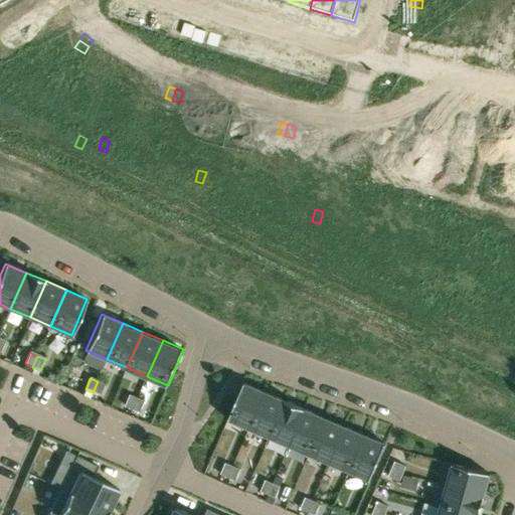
[(98,381),(93,392),(100,395),(105,384),(98,381)]
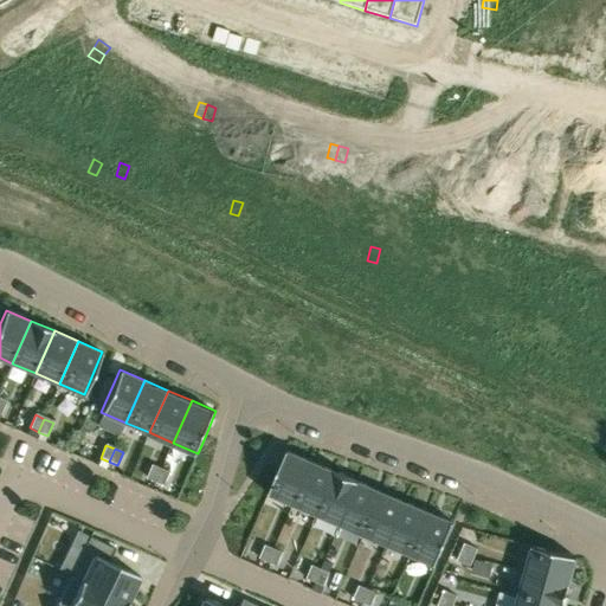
[(288,450),(269,492),(294,503),(313,461),(288,450)]
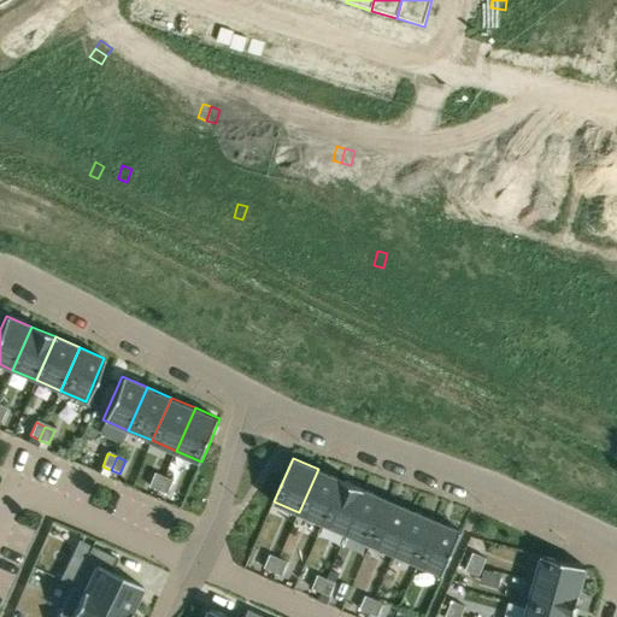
[(318,469),(299,512),(323,522),(342,479),(318,469)]
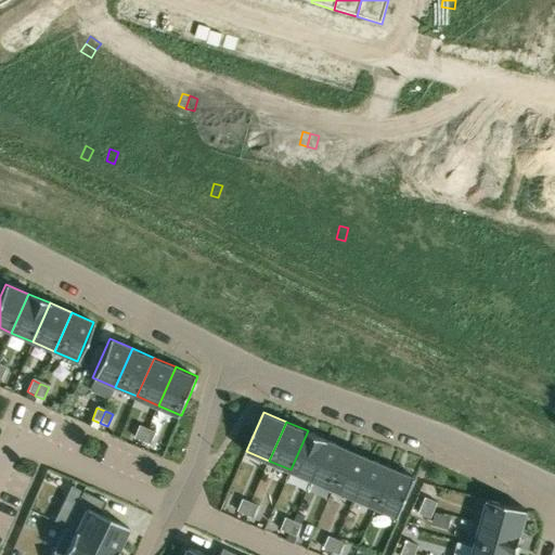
[(140,426),(134,438),(143,441),(147,429),(140,426)]
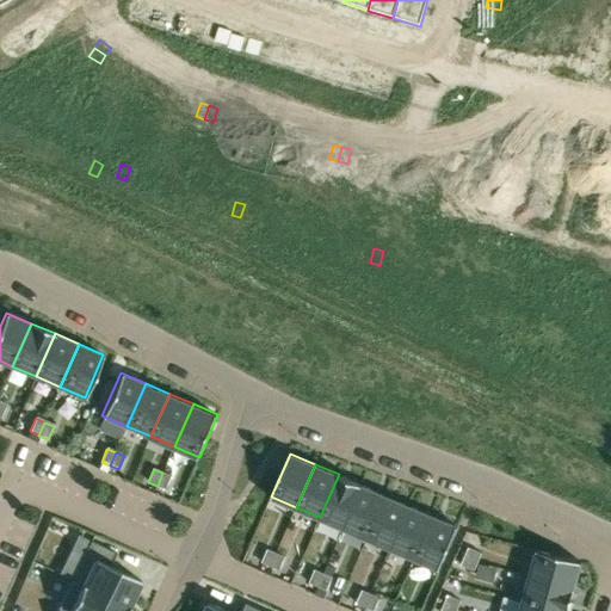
[(162,473),(158,486),(166,491),(172,477),(162,473)]
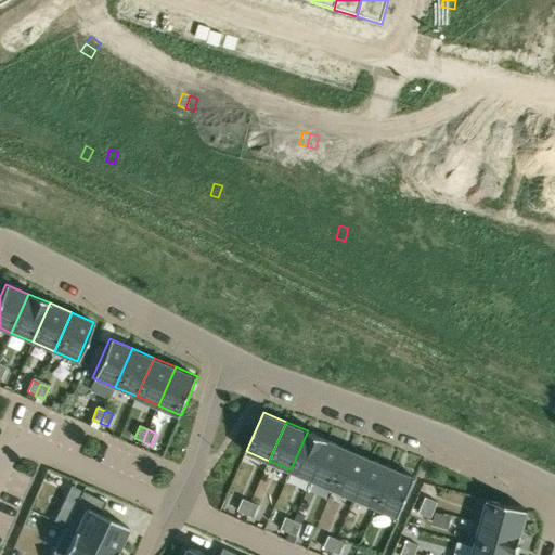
[(308,430),(291,469),(312,479),(328,440),(308,430)]
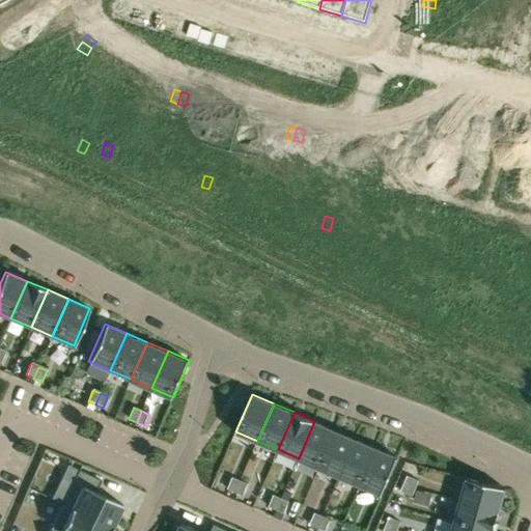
[(314,421),(299,458),(319,467),(335,429),(314,421)]
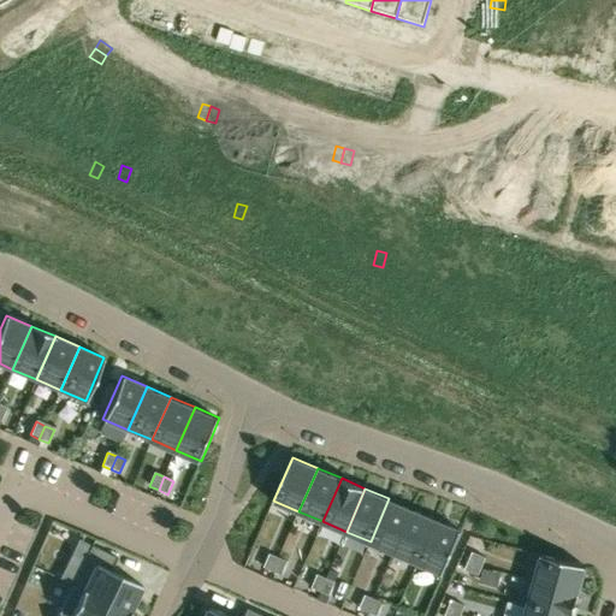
[(389,498),(371,542),(395,552),(413,509),(389,498)]
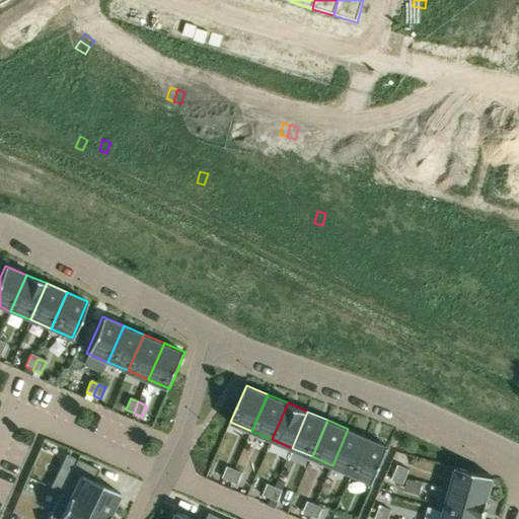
[(348,429),(332,465),(352,473),(368,437),(348,429)]
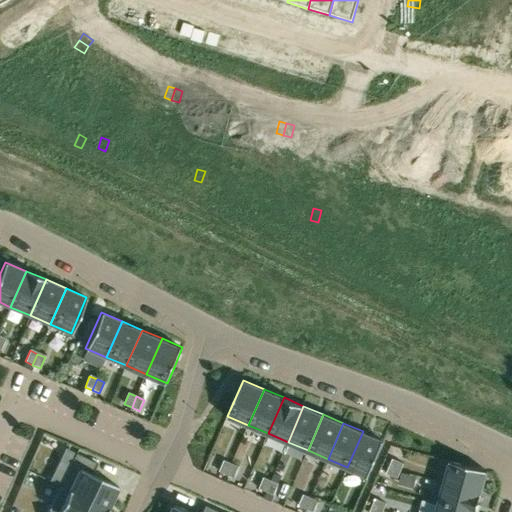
[(363,431),(347,467),(368,476),(384,440),(363,431)]
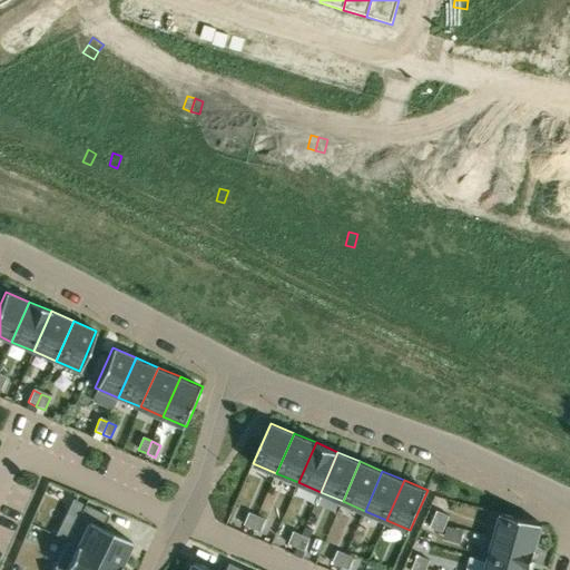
[(87,520),(75,544),(120,567),(131,542),(102,528),(108,514),(85,504),(79,517),(87,520)]
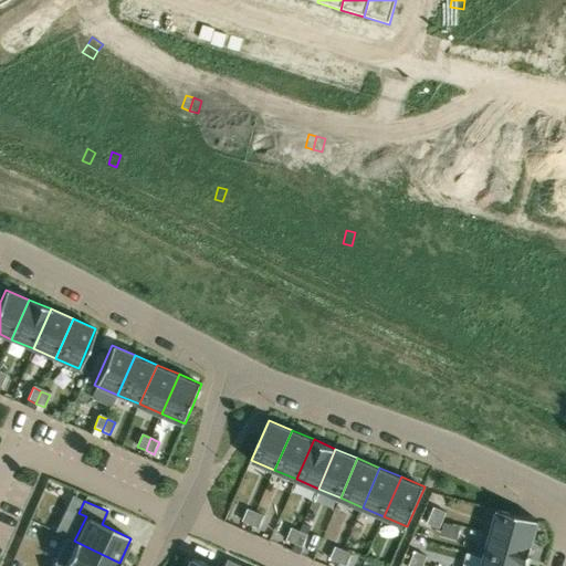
[(433,506),(429,514),(441,520),(446,512),(433,506)]
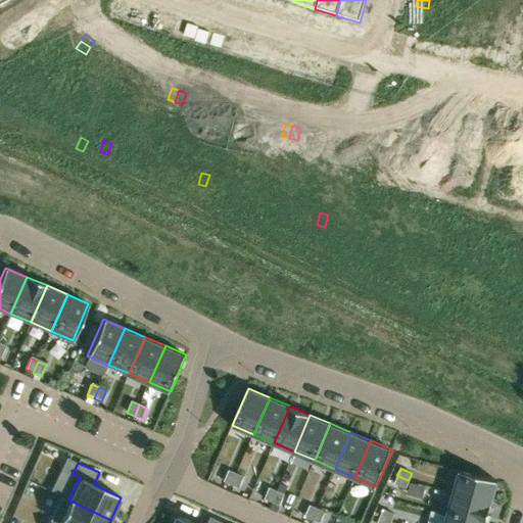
[(458,470),(452,492),(490,504),(496,481),(478,476),(458,470)]
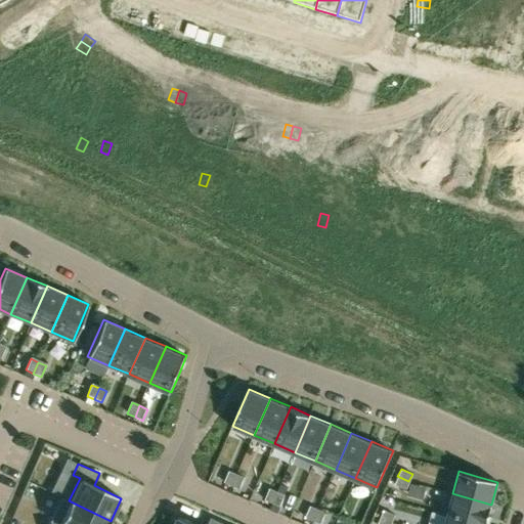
[(229,472),(224,483),(231,486),(236,475),(229,472)]
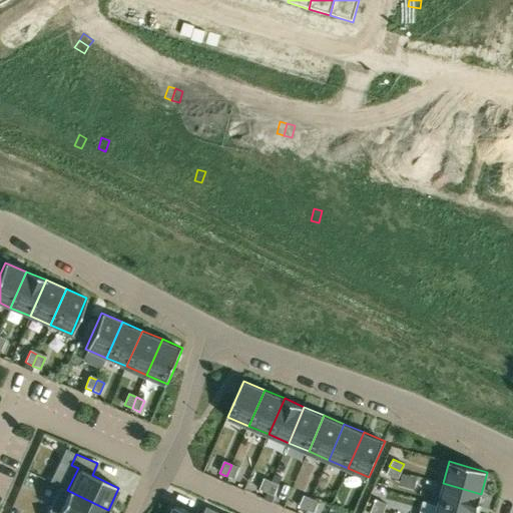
[(231,465),(226,476),(234,479),(238,468),(231,465)]
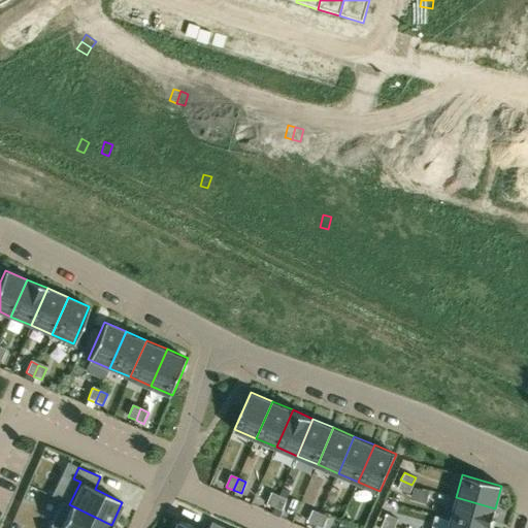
[(400,480),(397,488),(408,492),(411,485),(400,480)]
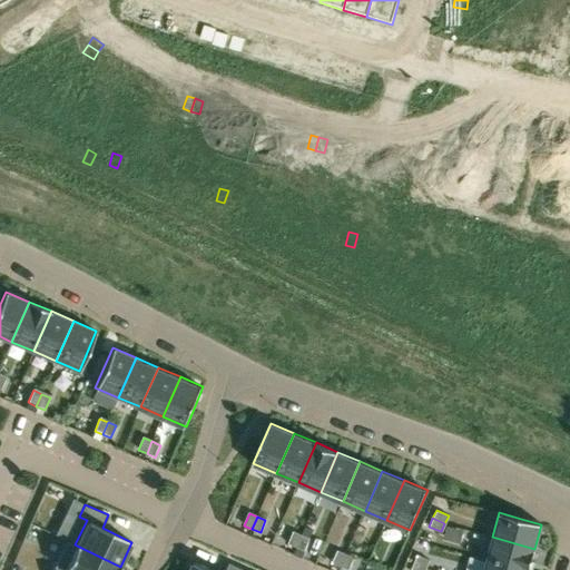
[(293,532),(288,544),(296,548),(302,536),(293,532)]
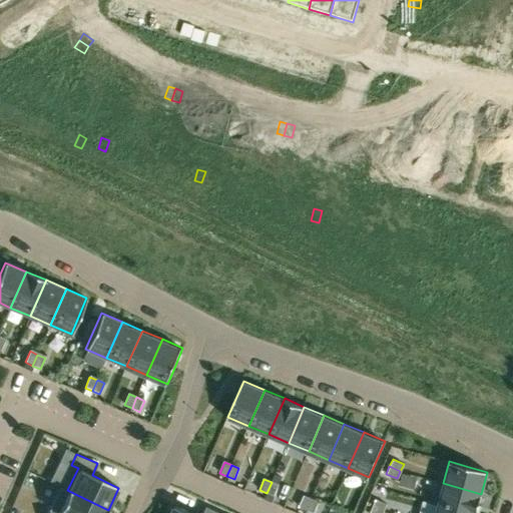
[(272,482),(267,493),(274,497),(279,485),(272,482)]
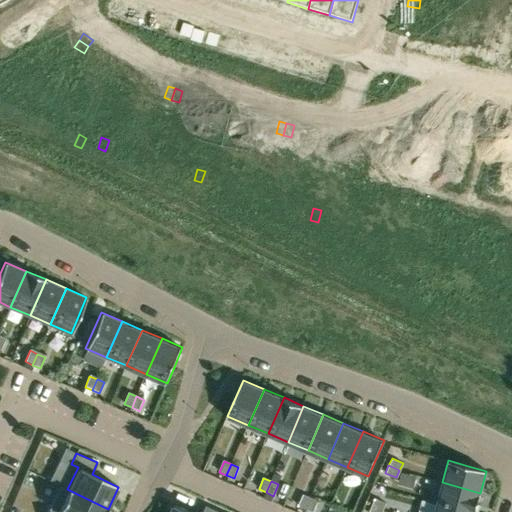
[(442,482),(437,503),(469,511),(474,511),(480,493),(442,482)]
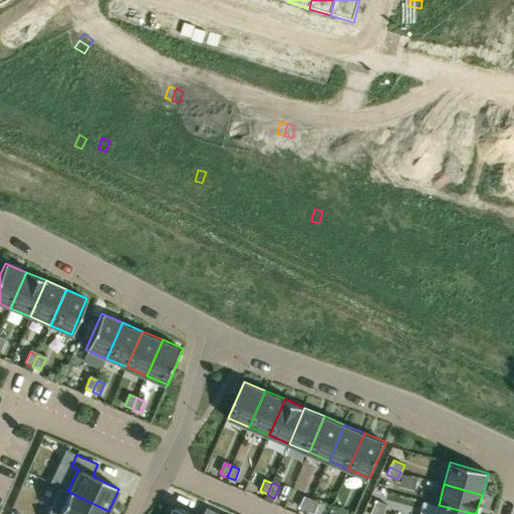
[(60,488),(46,513),(106,513),(108,511),(67,491),(60,488)]
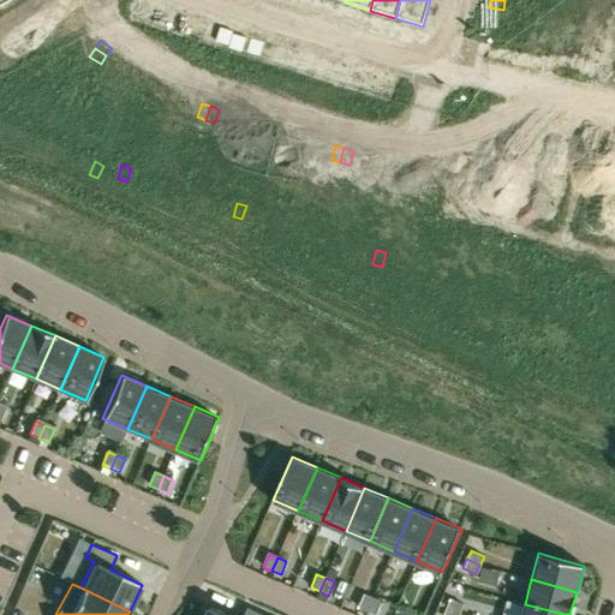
[(364,595),(358,608),(368,611),(372,598),(364,595)]
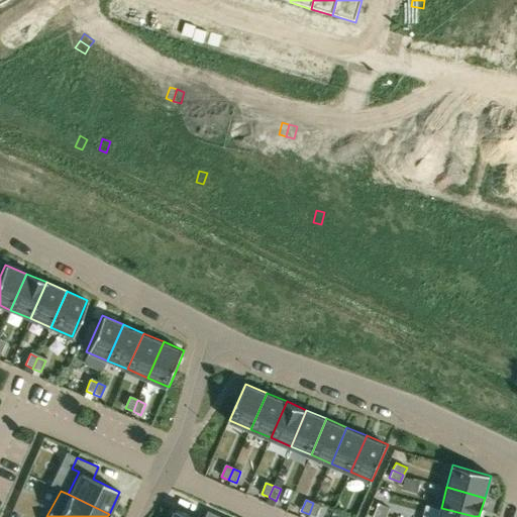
[(313,503),(309,514),(314,516),(316,516),(321,507),(313,503)]
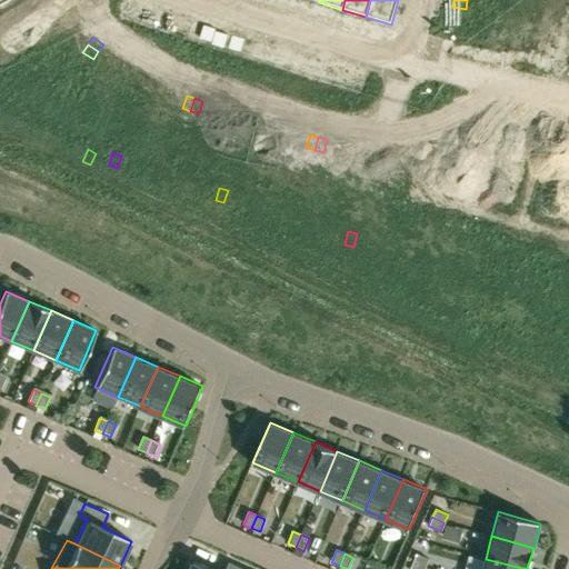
[(416,553),(412,561),(425,567),(428,559),(416,553)]
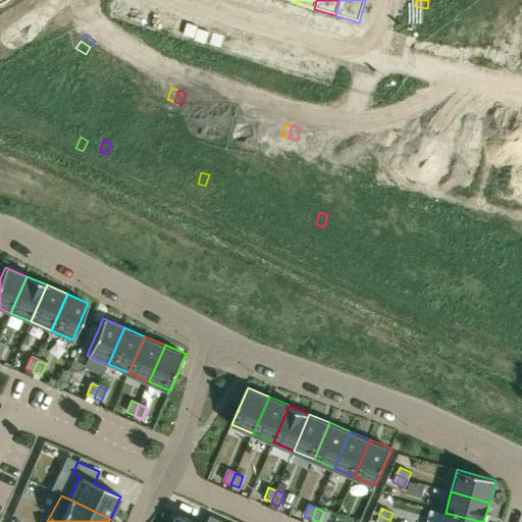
[(478,521),(446,513),(442,521),(478,521)]
